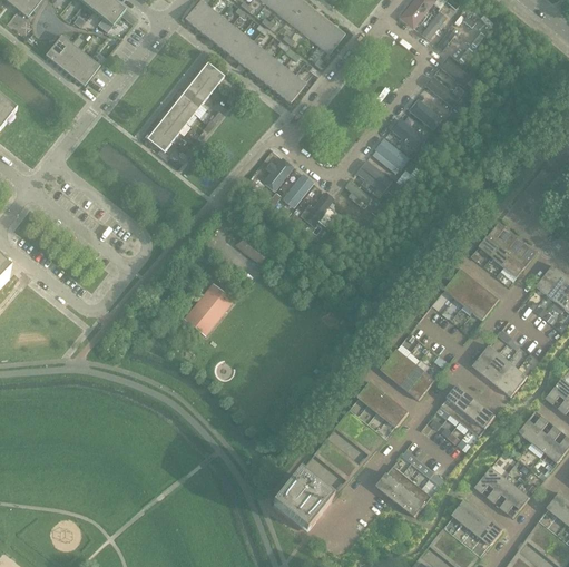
[(18,9),(25,0),(9,0),(8,1),(18,9)]
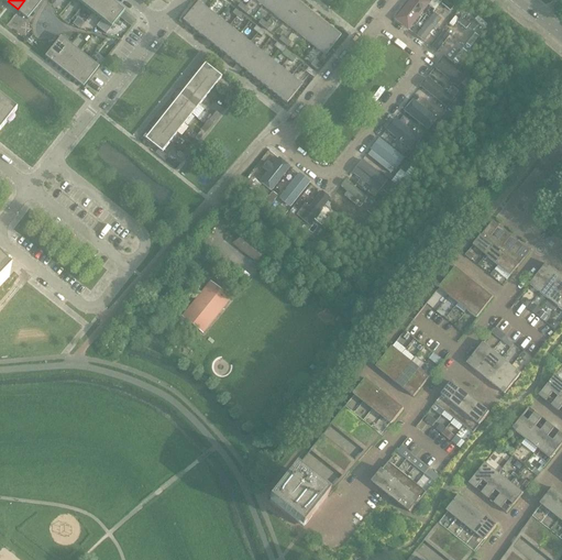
[(26,17),(40,0),(24,0),(18,9),(26,17)]
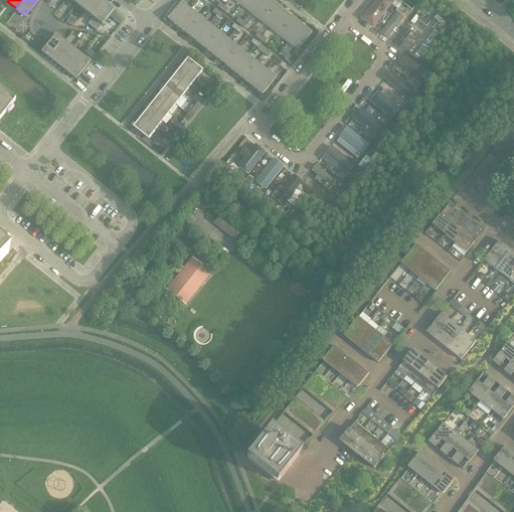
[(83,9),(91,0),(76,0),(75,2),(83,9)]
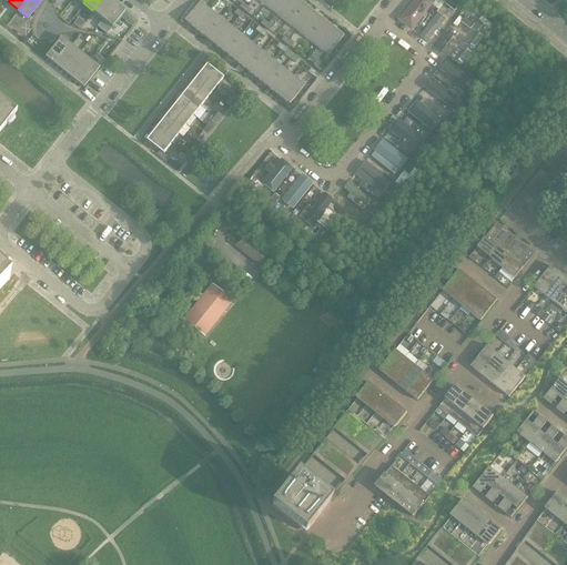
[(102,18),(114,1),(113,0),(100,0),(92,10),(102,18)]
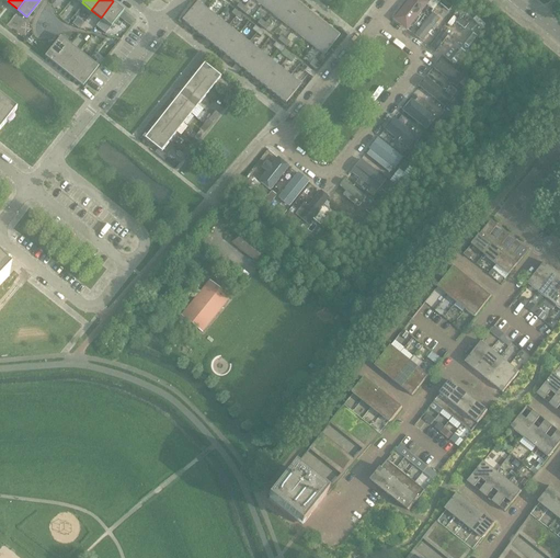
[(181,18),(192,26),(207,8),(197,0),(195,0),(181,18)]
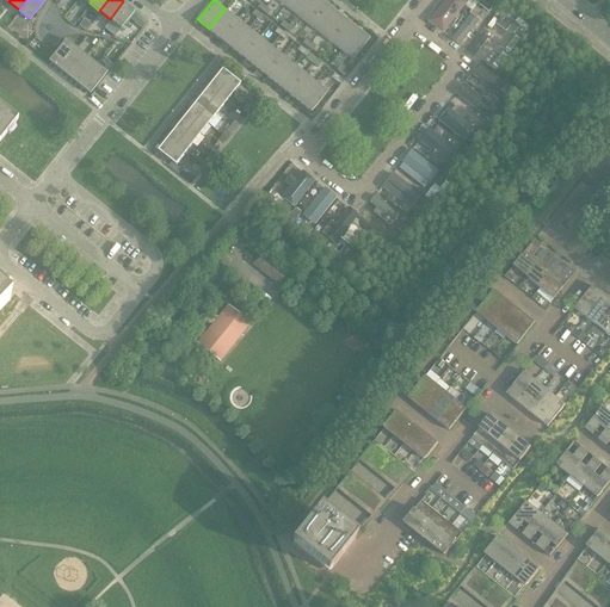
[(287,0),(284,2),(296,12),(306,0),(287,0)]
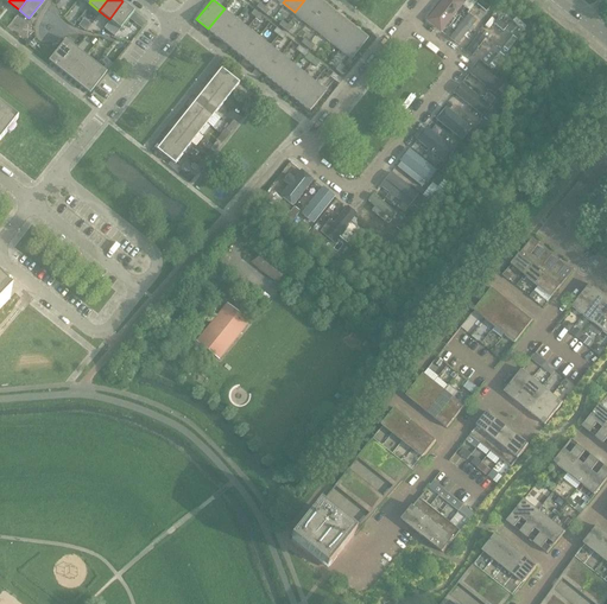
[(322,0),(304,0),(295,12),(305,21),(322,0)]
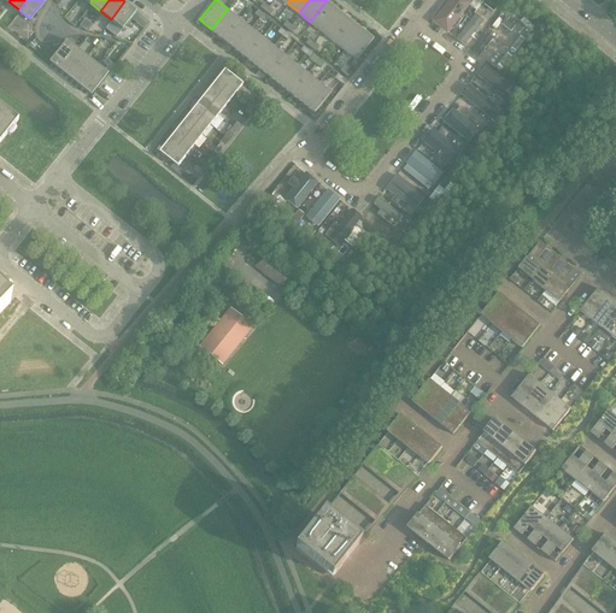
[(338,9),(327,0),(310,22),(321,30),(338,9)]
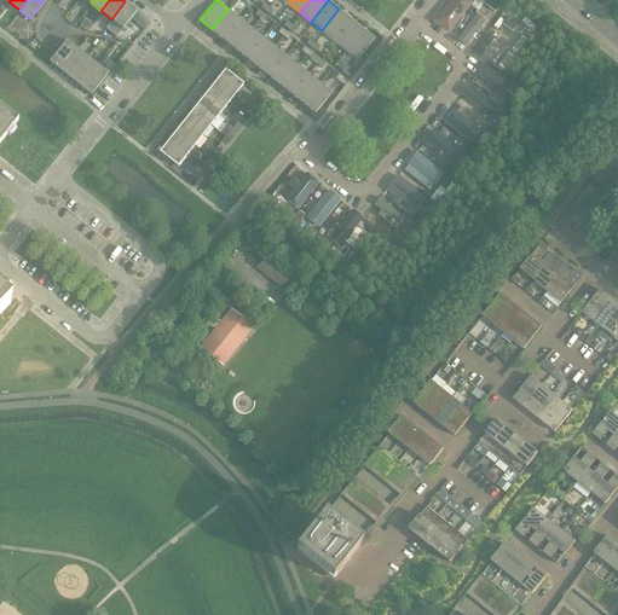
[(451,0),(437,19),(449,29),(471,0),(451,0)]
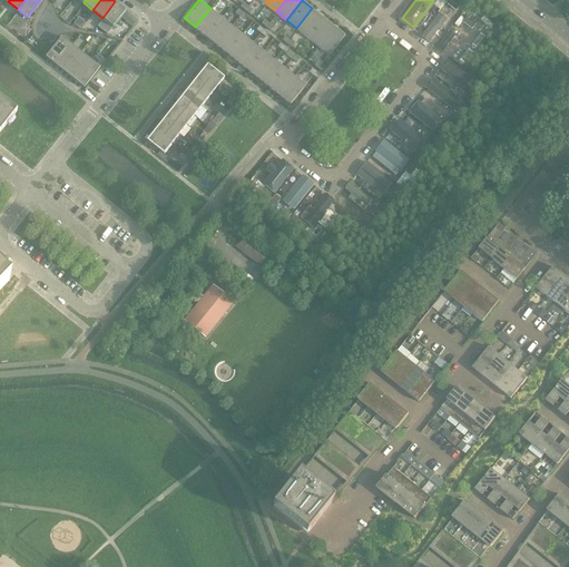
[(111,26),(125,9),(115,1),(102,18),(111,26)]
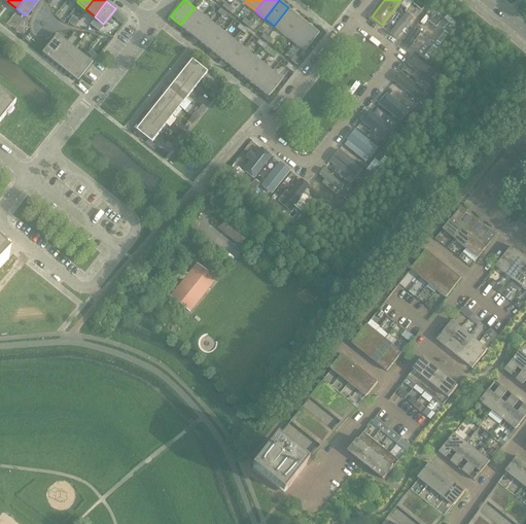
[(195,7),(180,25),(189,33),(204,14),(195,7)]
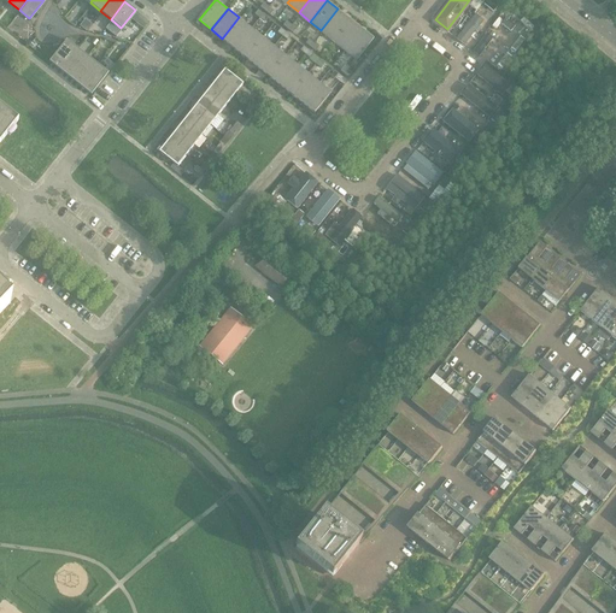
[(350,18),(338,9),(321,30),(333,40),(350,18)]
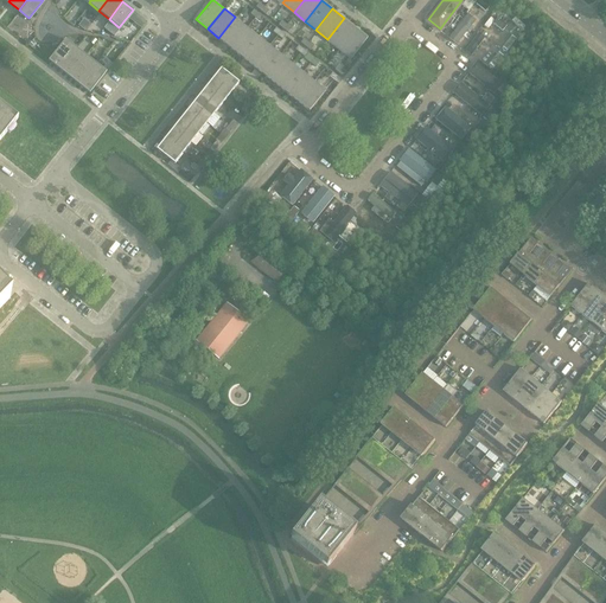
[(133,11),(129,15),(138,21),(141,17),(133,11)]
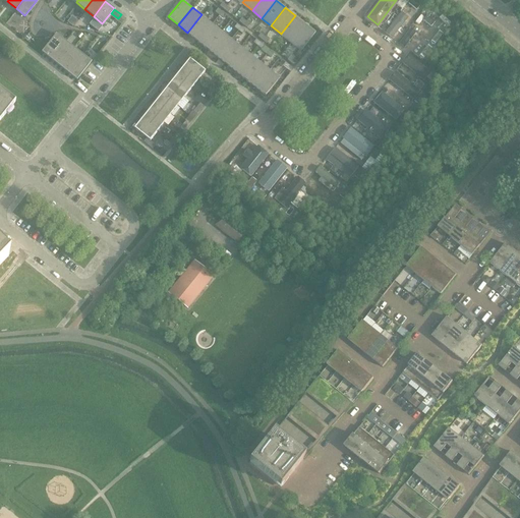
[(57,15),(62,19),(66,13),(62,10),(57,15)]
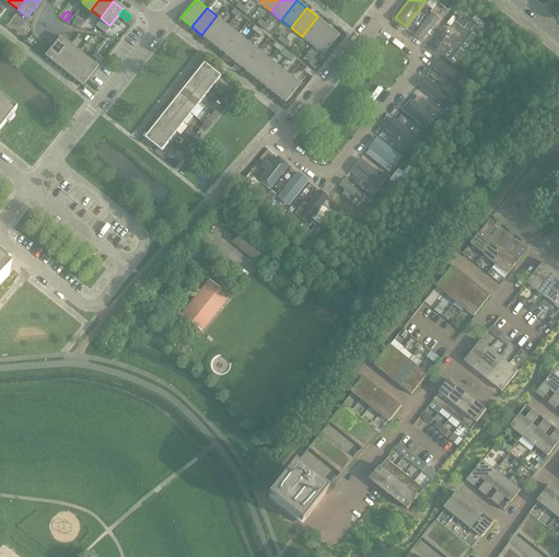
[(414,33),(421,38),(437,18),(430,12),(414,33)]
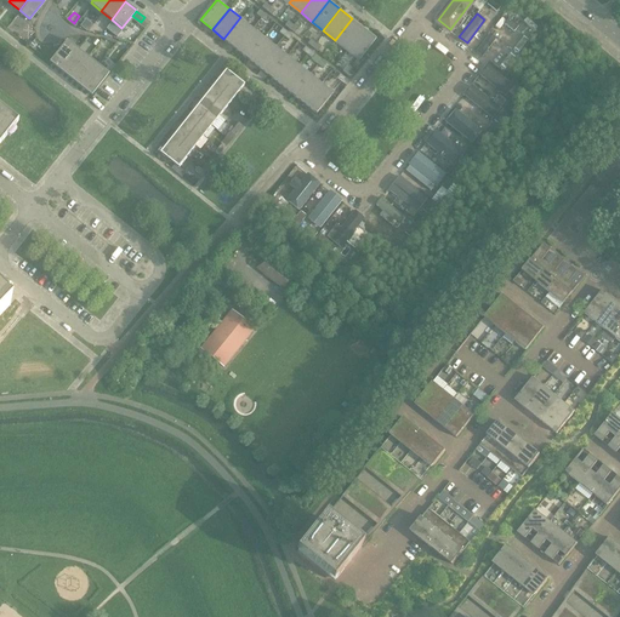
[(518,23),(508,16),(504,22),(513,29),(518,23)]
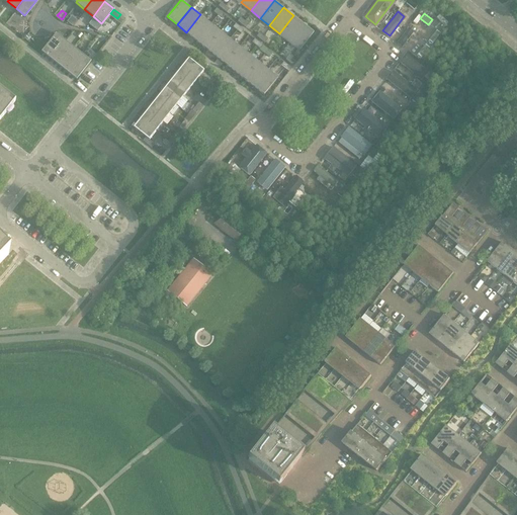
[(200,14),(186,32),(196,39),(210,21),(200,14)]
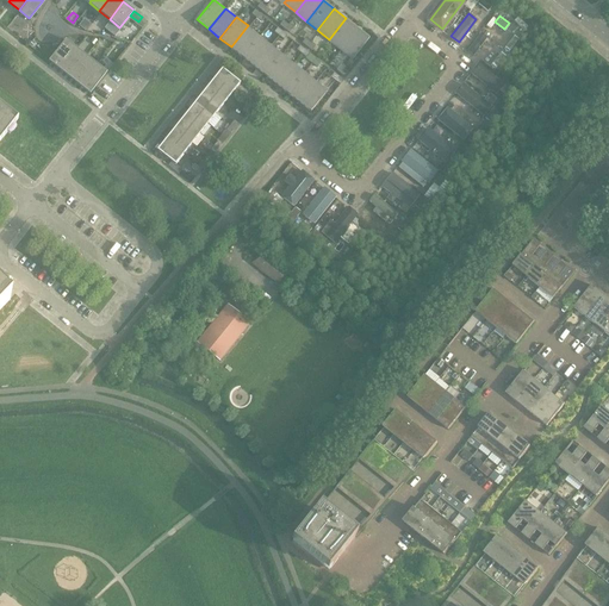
[(356,26),(346,18),(329,39),(340,48),(356,26)]
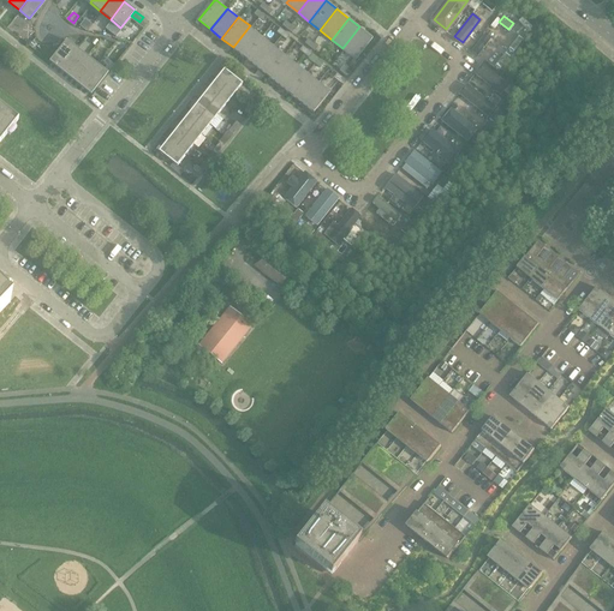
[(488,54),(494,46),(488,41),(499,27),(492,21),(470,48),(477,54),(482,49),(488,54)]
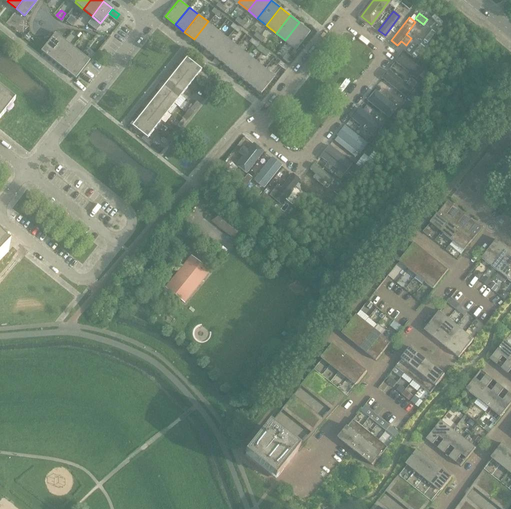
[(208,21),(194,39),(203,47),(217,29),(208,21)]
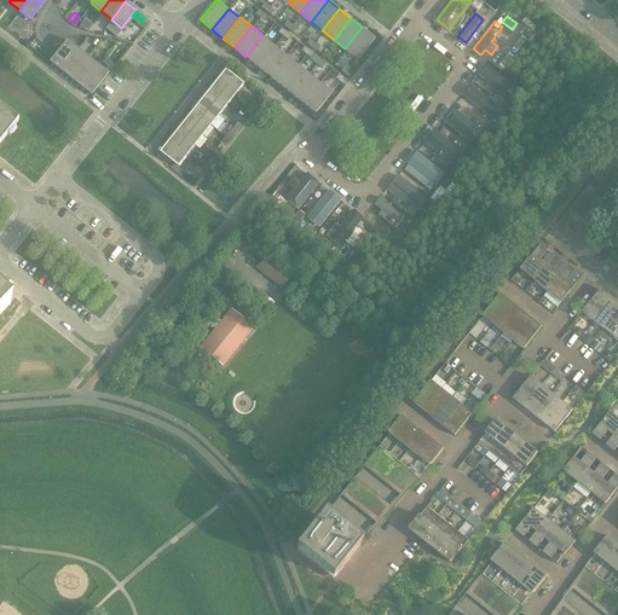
[(374,36),(362,27),(345,48),(357,58),(374,36)]
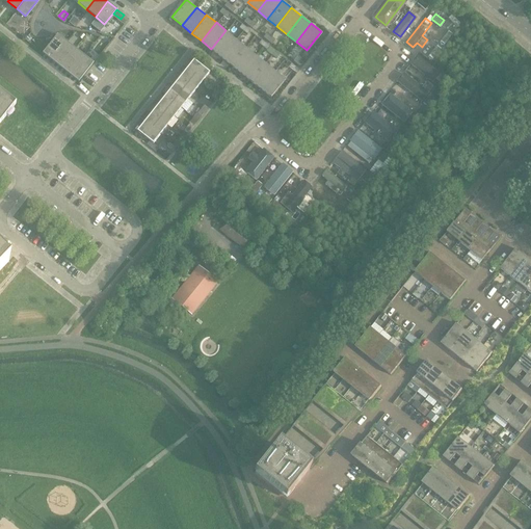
[(226,30),(211,49),(220,56),(235,37),(226,30)]
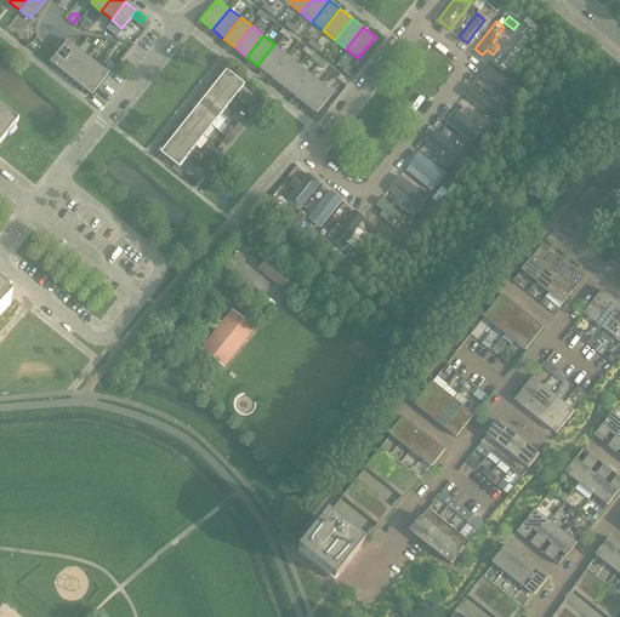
[(57,67),(75,45),(64,36),(46,58),(57,67)]
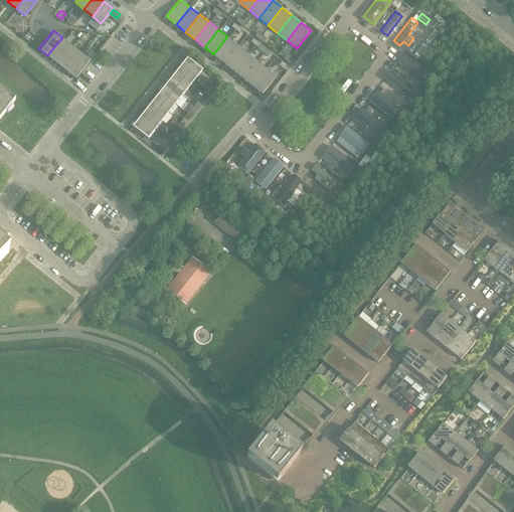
[(227,36),(213,54),(223,62),(237,44),(227,36)]
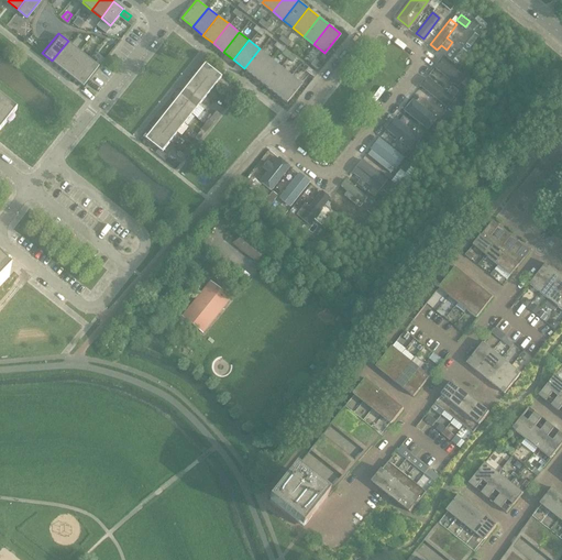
[(62,68),(78,48),(68,41),(52,61),(62,68)]
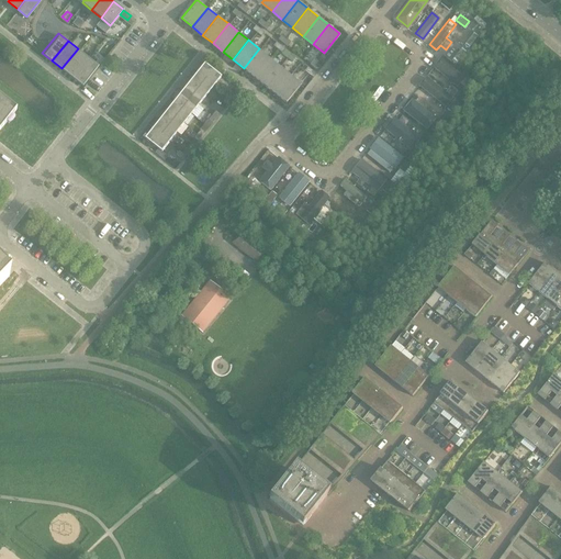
[(73,76),(88,57),(78,48),(62,68),(73,76)]
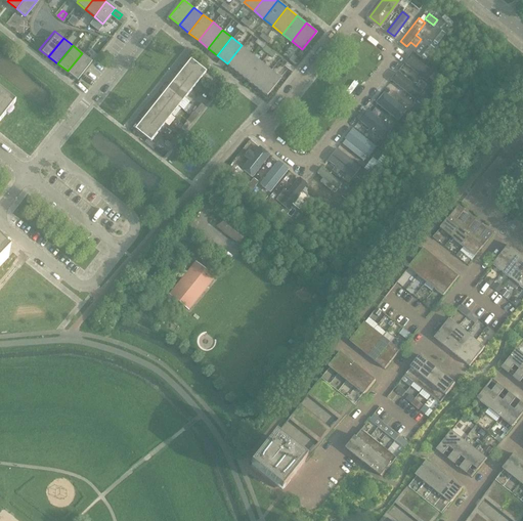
[(242,45),(227,63),(236,71),(251,53),(242,45)]
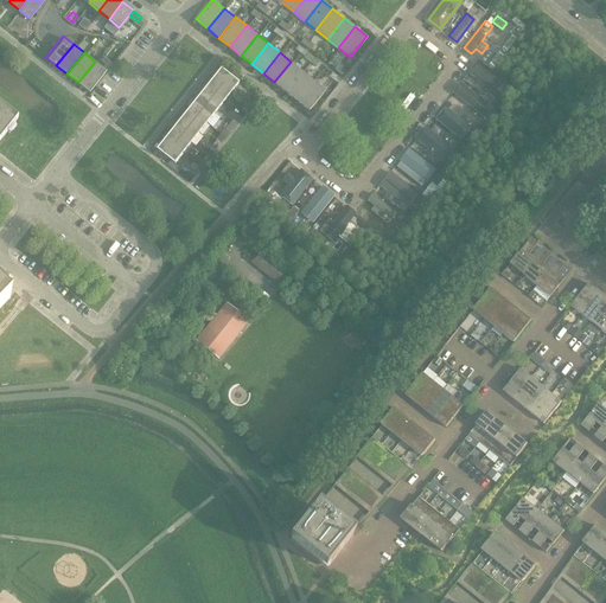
[(504,79),(478,58),(466,72),(492,92),(504,79)]
